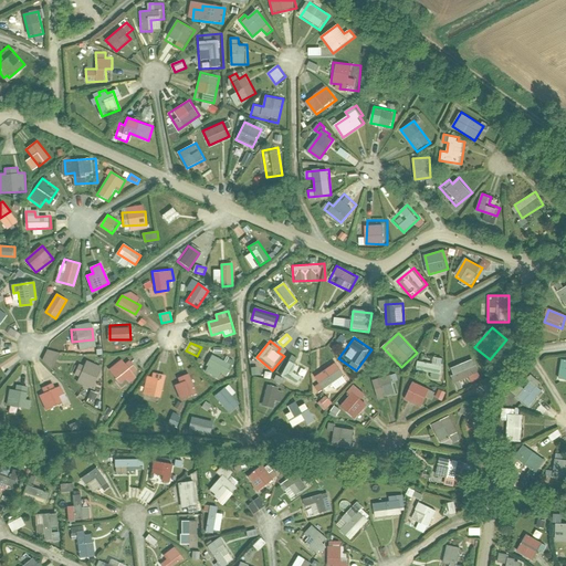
[(56,367),(61,353),(48,348),(43,363),(56,367)]
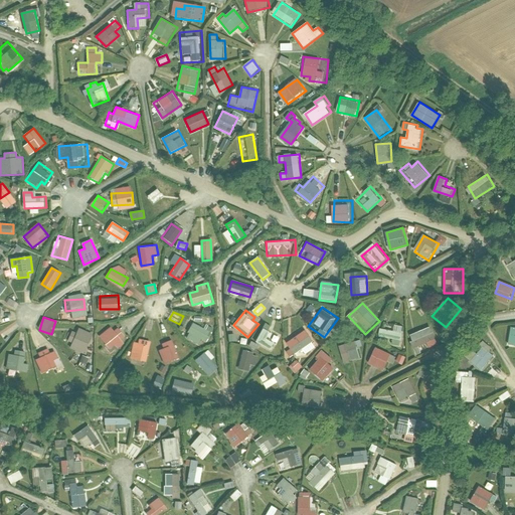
[(203,340),(208,331),(192,322),(187,330),(192,333),(189,338),(197,343),(200,338),(203,340)]
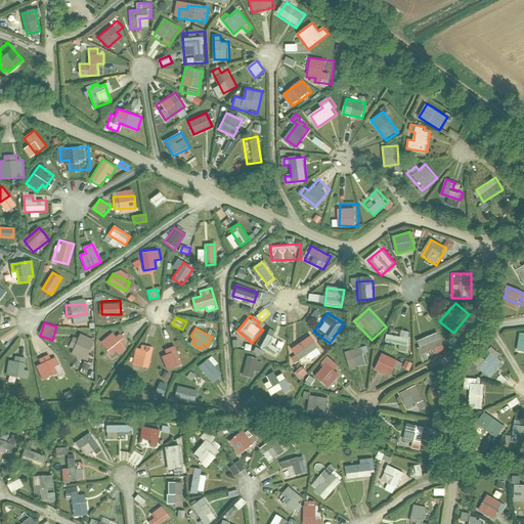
[(407,349),(410,332),(390,329),(387,346),(407,349)]
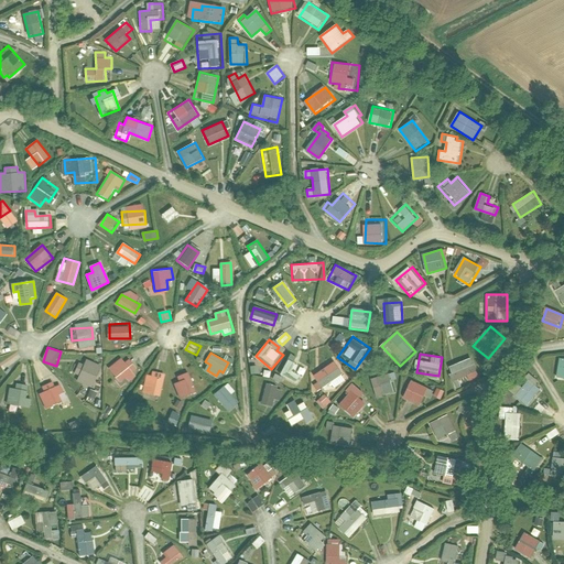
[(123,355),(108,366),(120,382),(129,376),(131,380),(138,375),(123,355)]
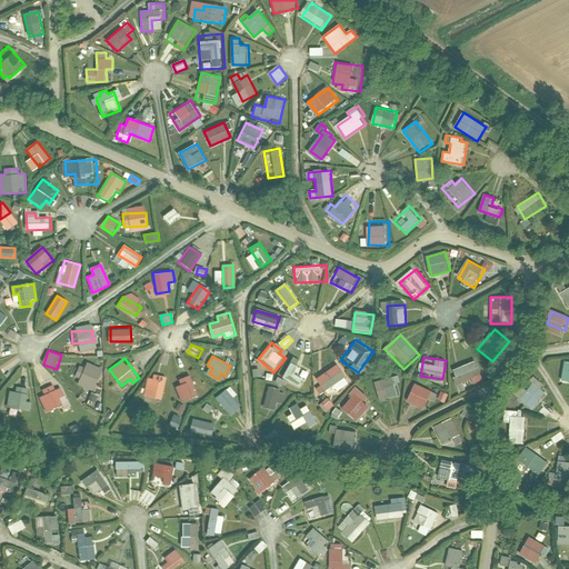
[(483,381),(476,360),(452,370),(460,390),(483,381)]
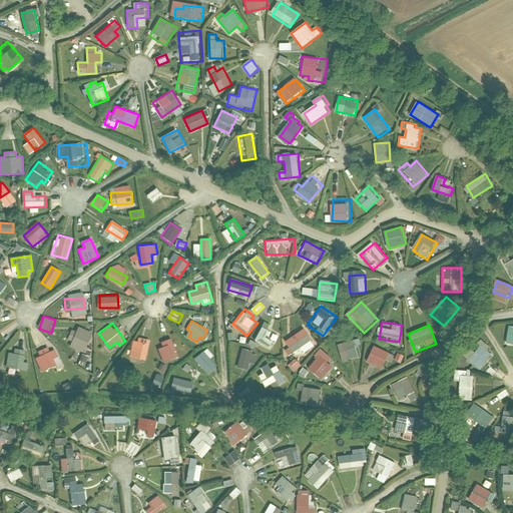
[(82,351),(90,331),(77,327),(75,332),(70,331),(67,340),(72,341),(70,347),(82,351)]
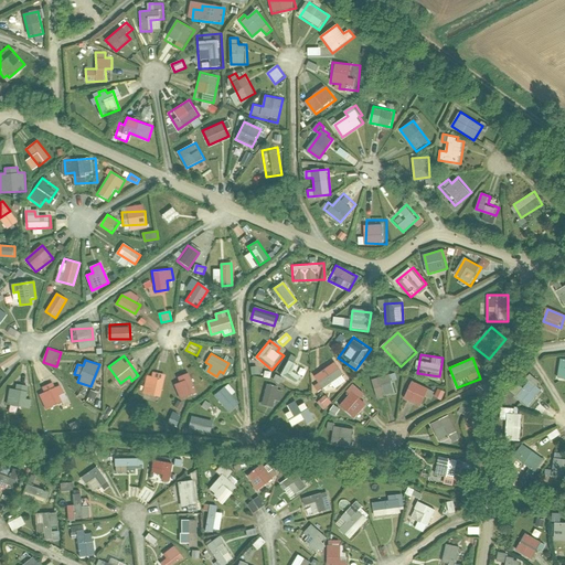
[(288,360),(280,375),(297,383),(305,369),(288,360)]
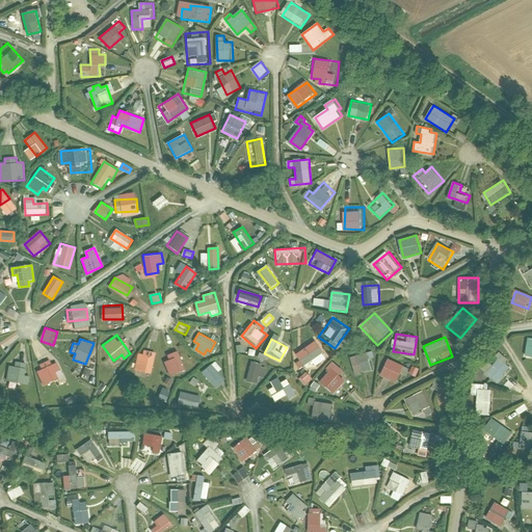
[(341,342),(343,348),(349,345),(347,340),(341,342)]
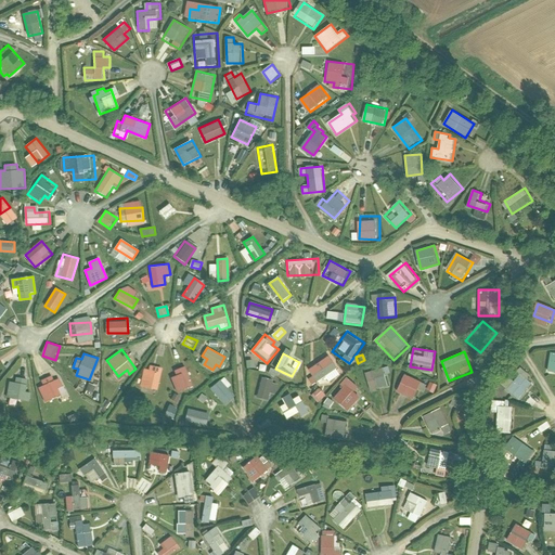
[(341,374),(330,357),(309,370),(318,383),(327,376),(332,381),(341,374)]
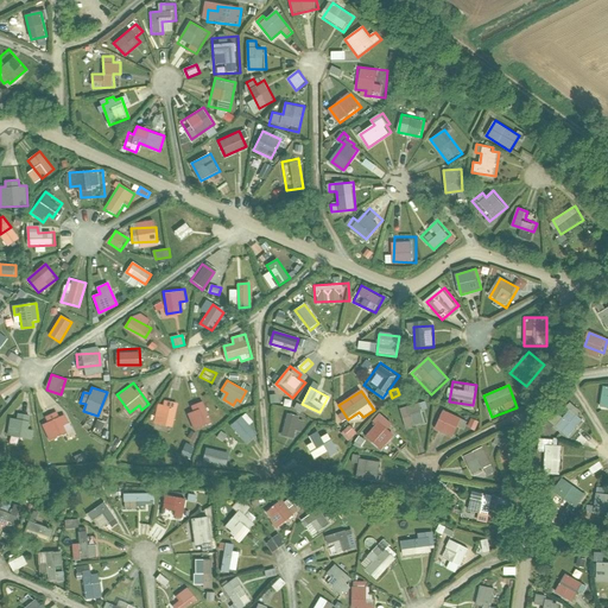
[(173,405),(163,400),(156,416),(168,420),(173,405)]
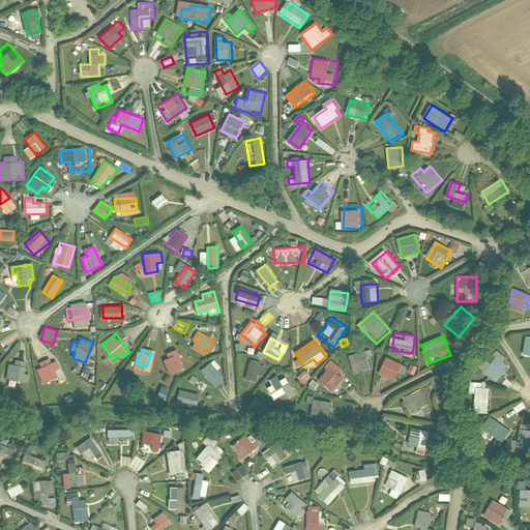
[(164,359),(170,374),(183,367),(175,349),(167,352),(169,357),(164,359)]
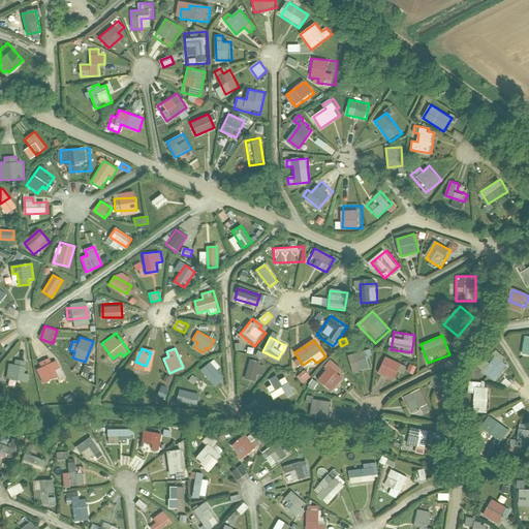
[(498,350),(493,355),(496,359),(492,364),(486,359),(479,366),(496,381),(509,366),(503,361),(506,358),(498,350)]
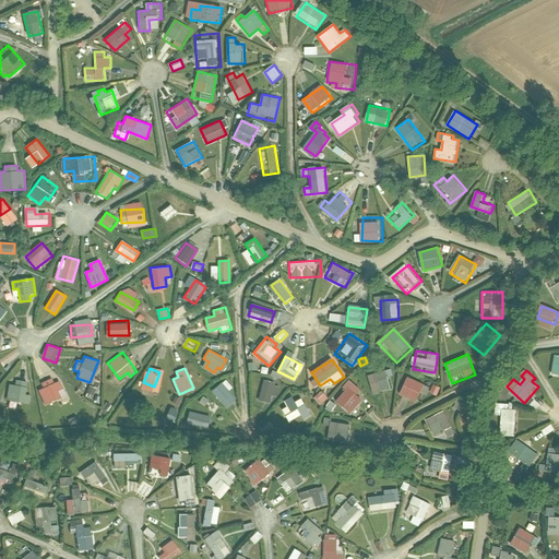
[(392,389),(387,371),(369,376),(375,393),(392,389)]
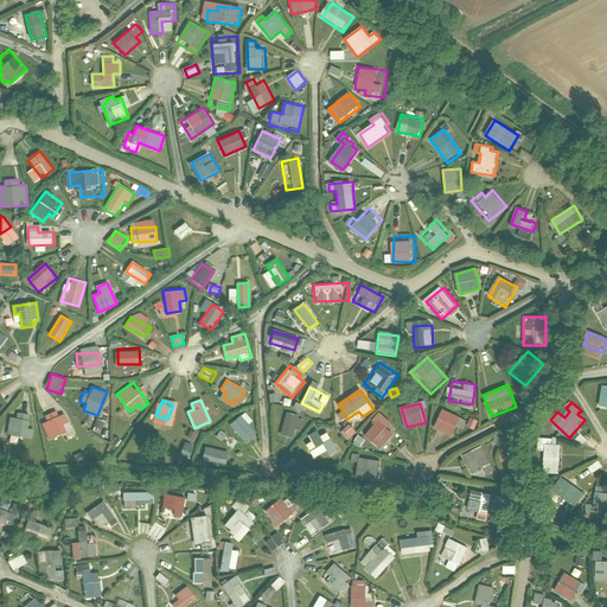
[(452,436),(461,416),(445,408),(435,428),(452,436)]
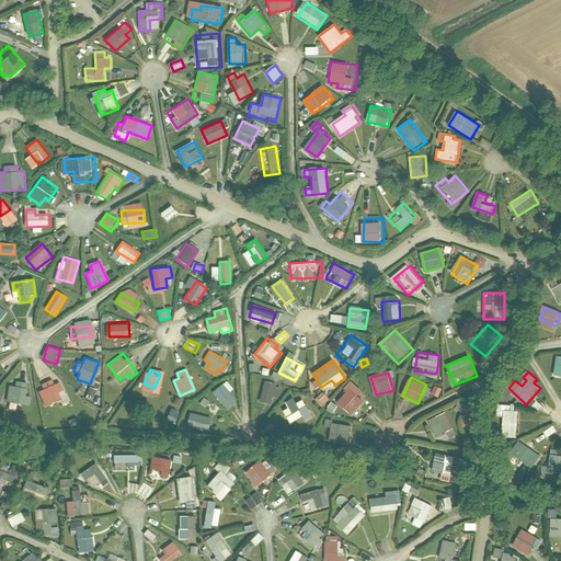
[(37,392),(44,407),(63,399),(56,384),(52,386),(48,379),(39,384),(43,390),(37,392)]
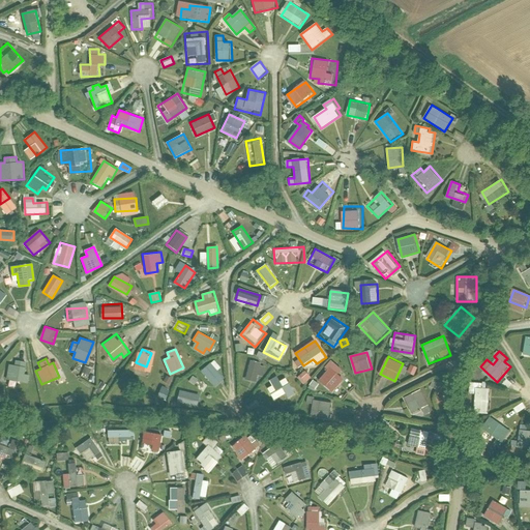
[(214,359),(202,371),(215,385),(224,378),(216,371),(221,366),(214,359)]
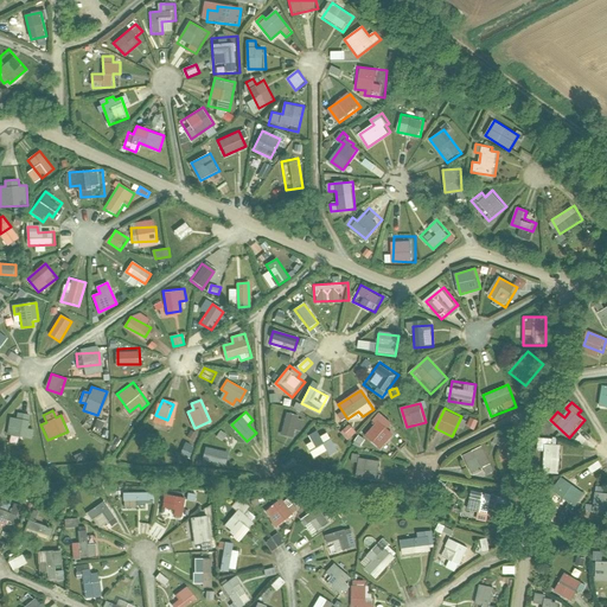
[(298,416),(282,413),(279,432),(293,435),(298,416)]
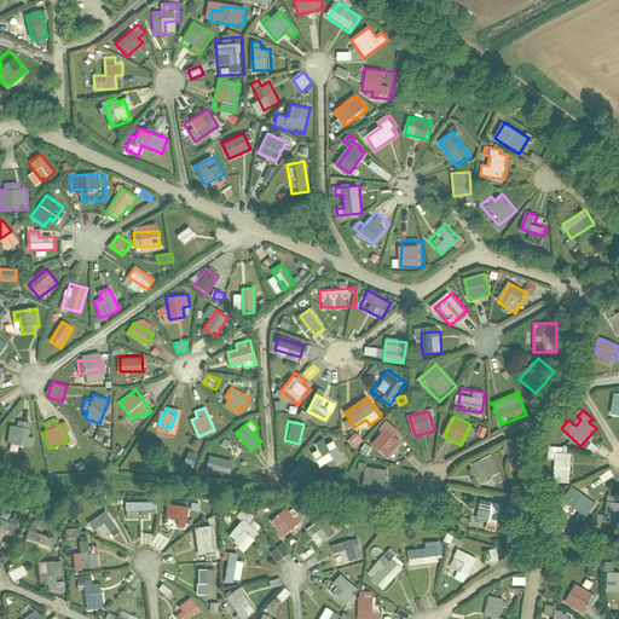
[(4,443),(30,446),(33,429),(5,426),(4,443)]
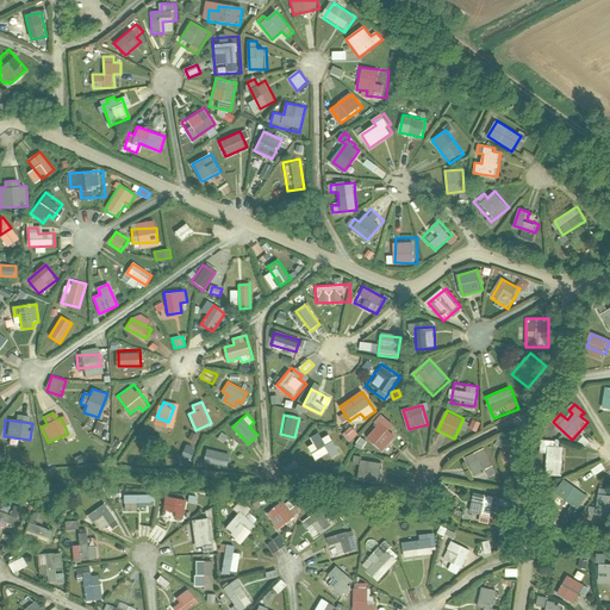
[(378,422),(366,436),(384,450),(396,435),(378,422)]
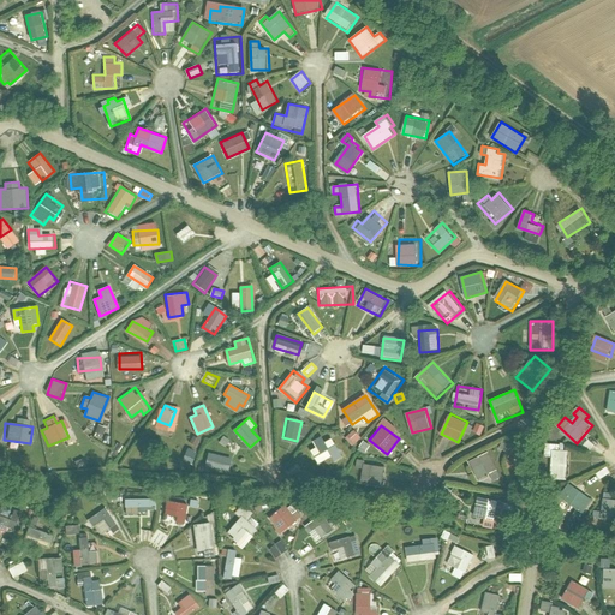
[(356,430),(348,436),(354,445),(363,437),(356,430)]
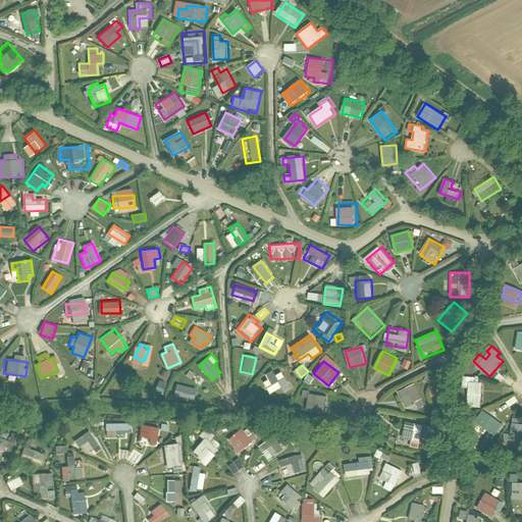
[(282,373),(264,379),(269,395),(288,387),(282,373)]
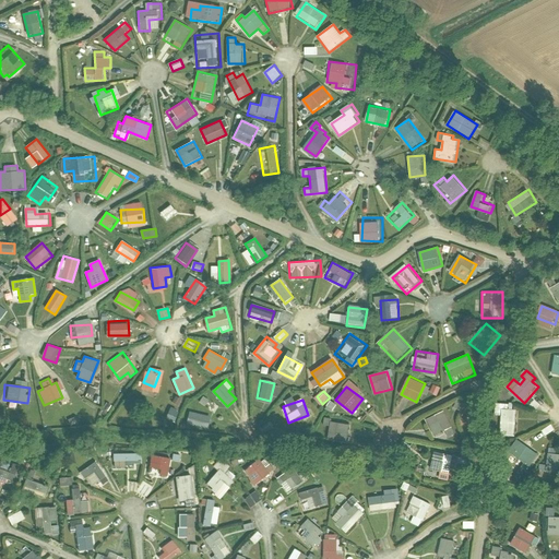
[(516,436),(516,408),(500,408),(500,436),(516,436)]
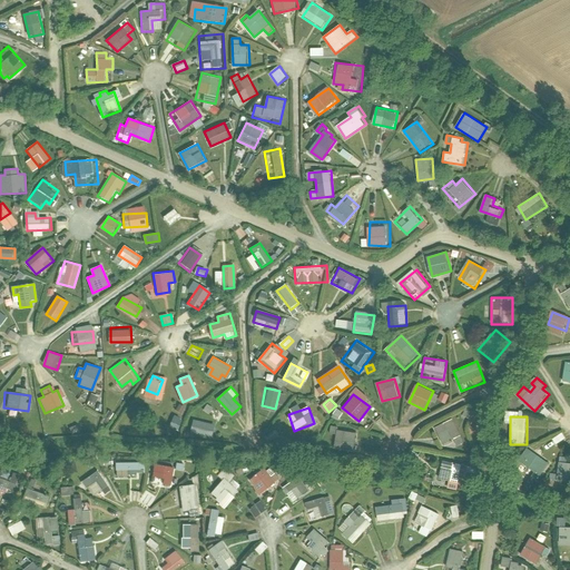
[(194,419),(190,433),(214,438),(217,424),(194,419)]
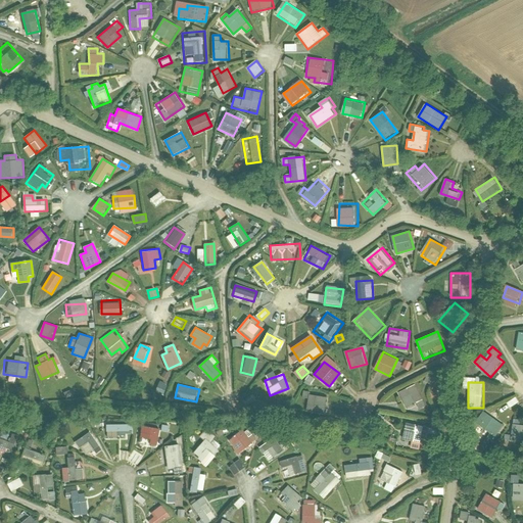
[(423,398),(416,384),(399,393),(407,408),(423,398)]
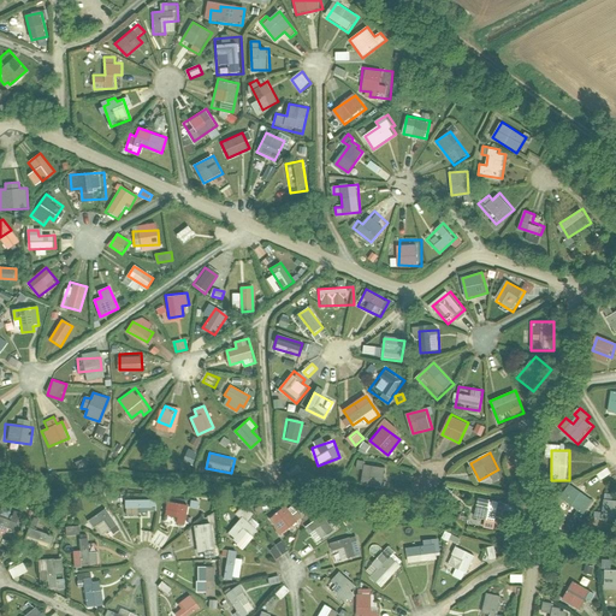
[(389,466),(359,460),(357,468),(365,469),(363,478),(385,483),(389,466)]
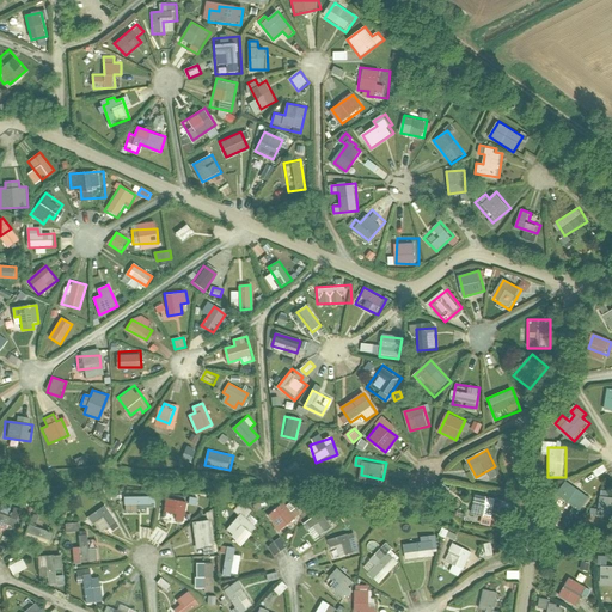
[(595,471),(599,476),(609,471),(605,465),(595,471)]
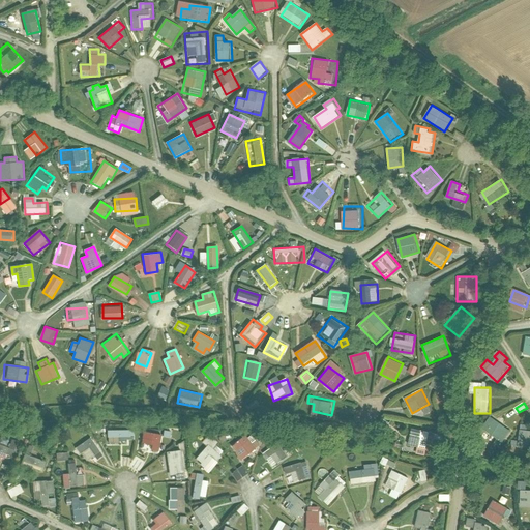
[(500,447),(511,430),(491,415),(478,433),(500,447)]
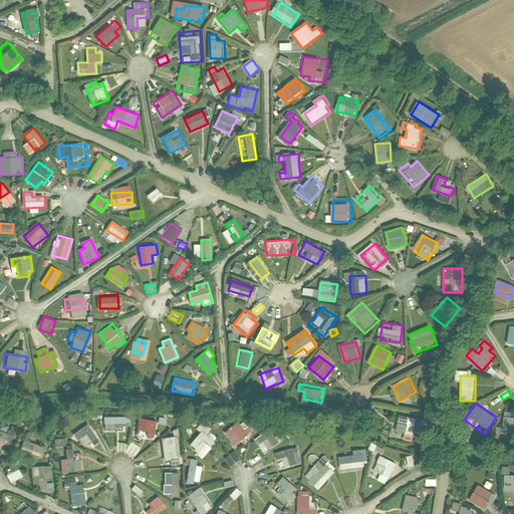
[(513,435),(513,415),(501,414),(499,435),(513,435)]
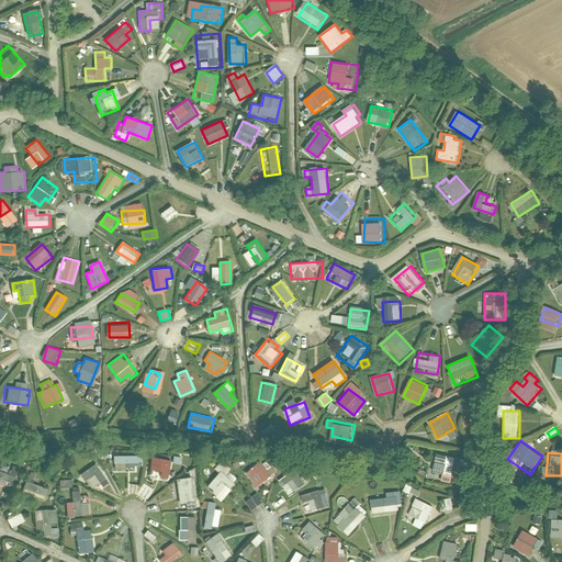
[(453,476),(457,459),(438,454),(435,473),(444,474),(453,476)]
